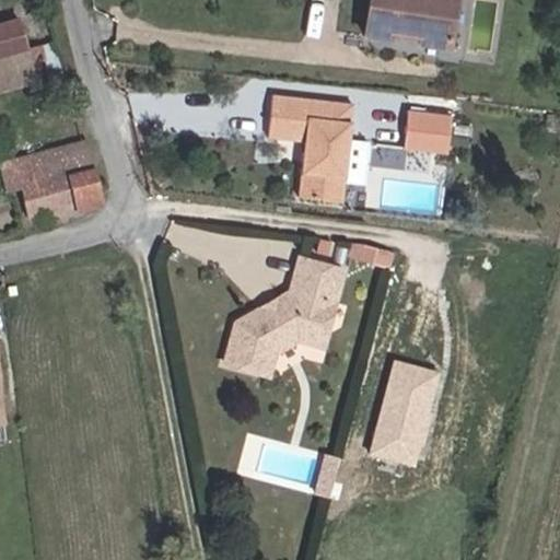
[(419,45),(448,49),(455,0),(369,0),(363,36),(388,41),(389,34),(419,38),(419,45)]
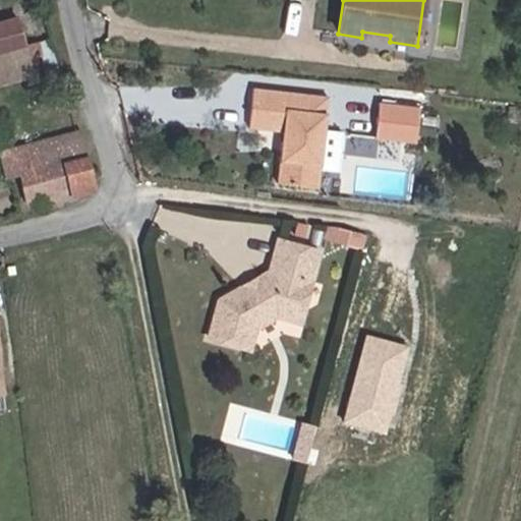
[(0,84),(34,76),(18,19),(0,23),(0,84)]
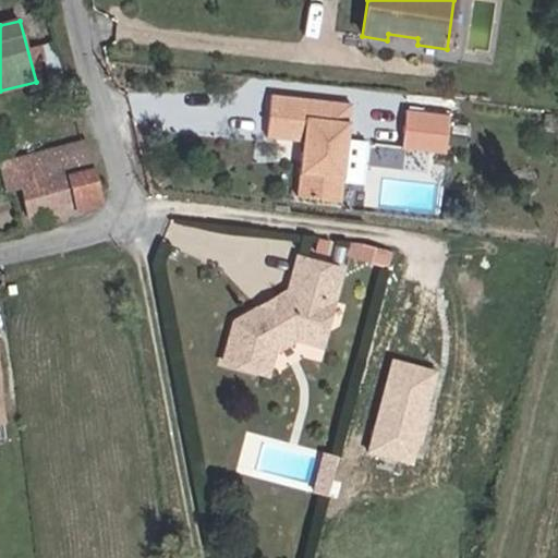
[(296,197),(340,203),(351,105),(271,95),(266,137),(303,142),(296,197)]
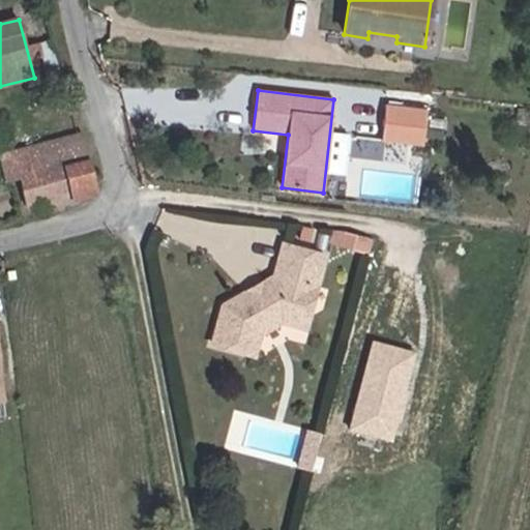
[(380,141),(422,146),(428,111),(384,107),(380,141)]
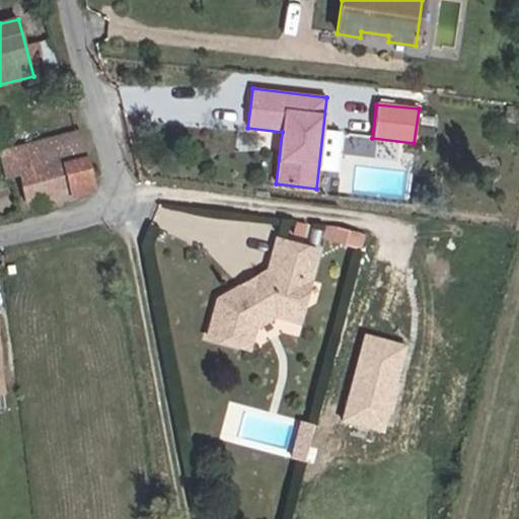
[(39,205),(94,190),(79,133),(24,147),(39,205)]
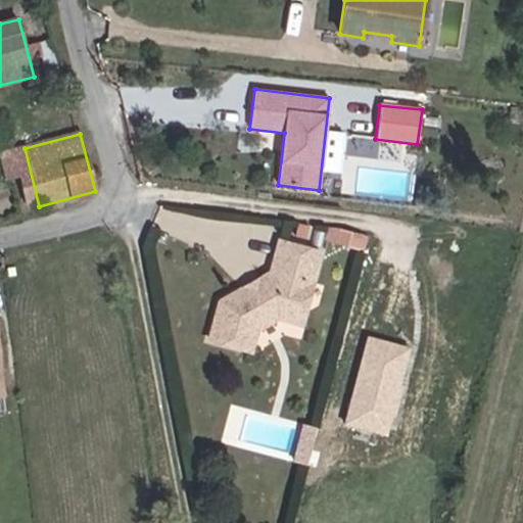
[(310,226),(299,224),(297,236),(308,238),(310,226)]
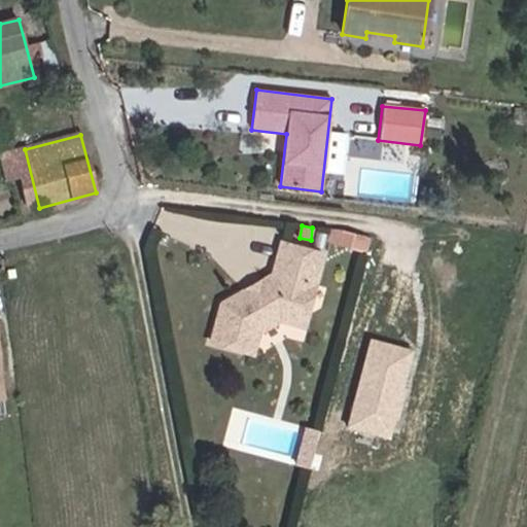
[(363,235),(341,232),(339,247),(361,250),(363,235)]
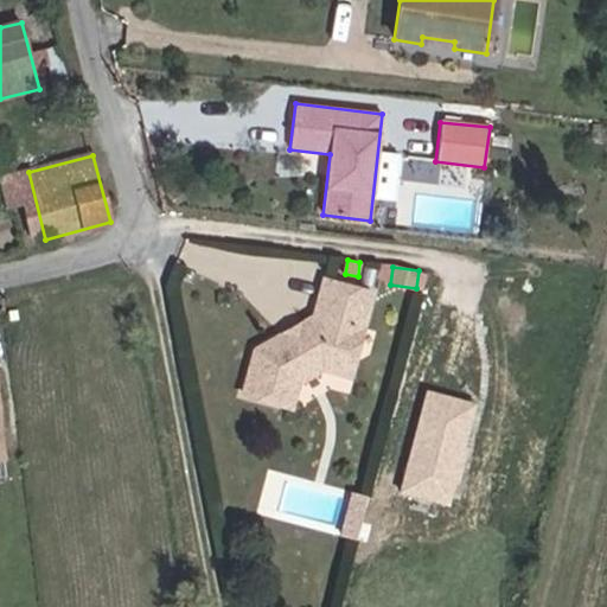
[(296,381),(320,368),(350,375),(374,292),(325,279),(315,315),(300,323),(299,332),(289,338),(281,334),(253,351),(241,395),(288,408),(296,381)]
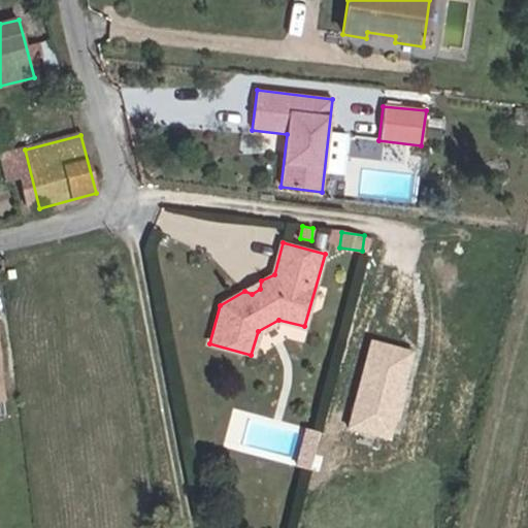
[(260,289),(261,281),(244,291),(252,294),(260,289)]
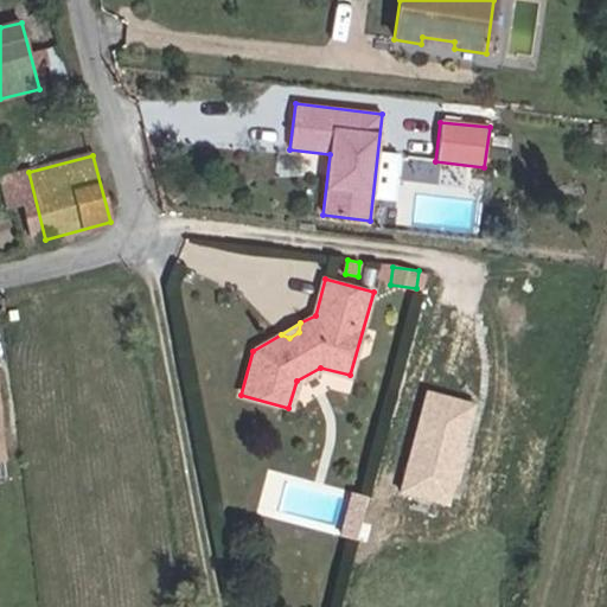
[(320,368),(296,381),(308,401),(332,387),(320,368)]
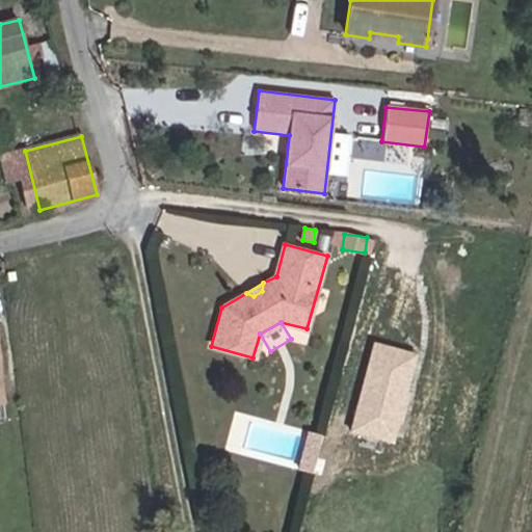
[(315,462),(319,446),(307,443),(302,459),(315,462)]
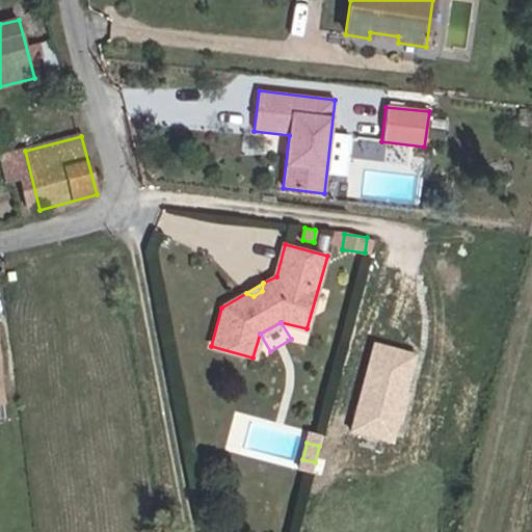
[(309,483),(315,462),(302,459),(297,480),(309,483)]
